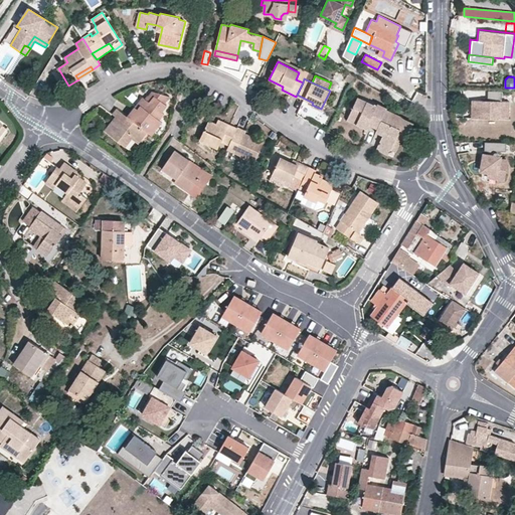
[(509,118),(510,100),(502,100),(502,90),(488,90),(488,97),(488,100),(483,100),(472,99),(472,107),(477,107),(476,117),(509,118)]
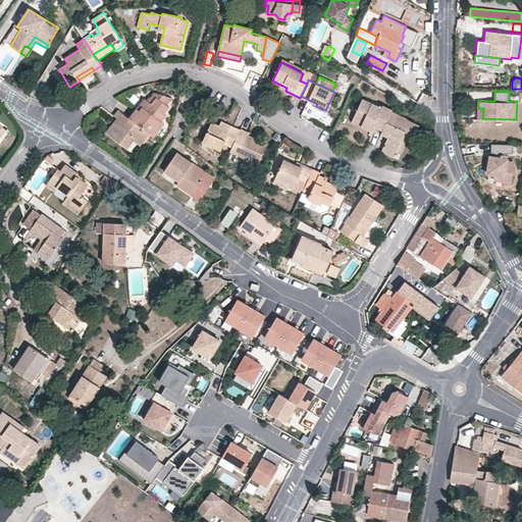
[(153,137),(163,122),(162,121),(166,115),(164,113),(169,107),(166,105),(172,98),(153,93),(148,101),(140,110),(137,109),(129,118),(149,134),(153,137)]
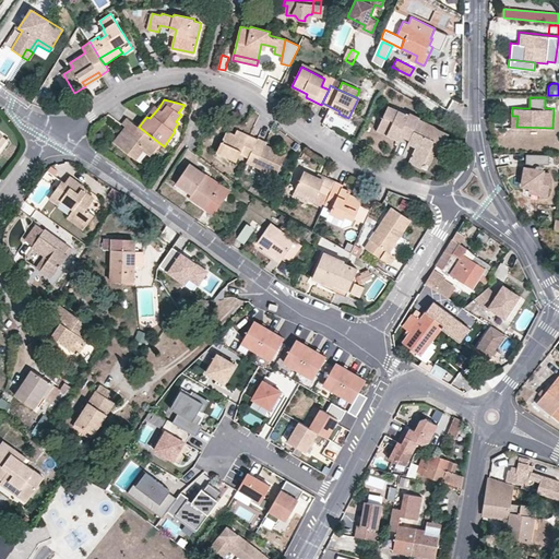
[(408,115),(389,105),(378,128),(390,132),(389,135),(397,140),(400,134),(409,139),(419,118),(420,117),(409,113),(408,115)]
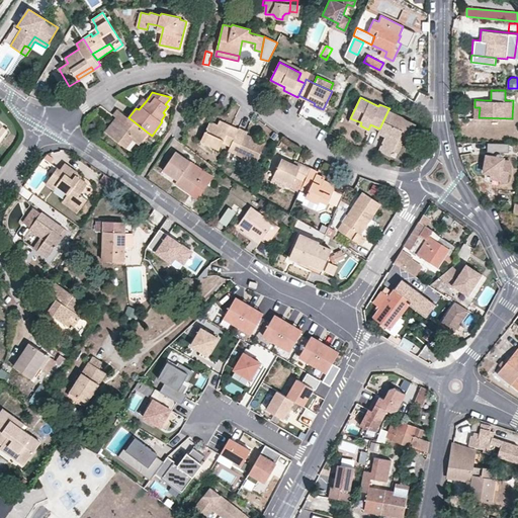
[(147,100),(143,98),(136,108),(139,109),(147,100)]
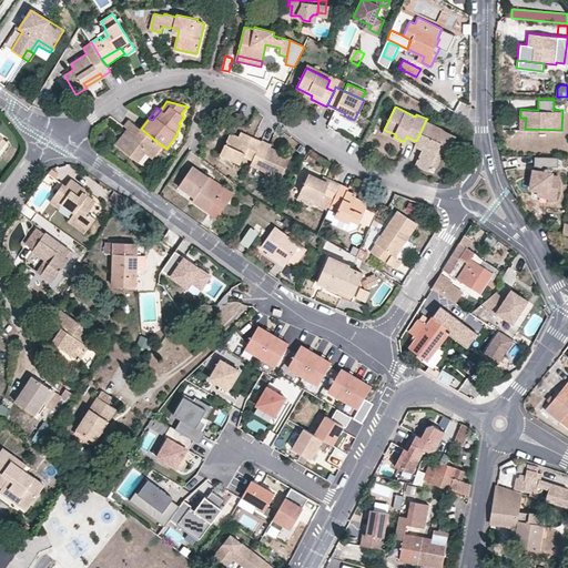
[(152,159),(162,145),(141,129),(129,120),(124,125),(128,129),(117,145),(138,162),(144,153),(152,159)]
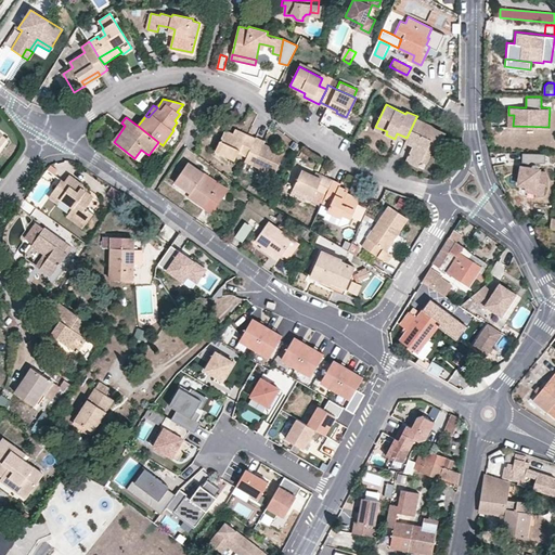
[(420,165),(422,162),(431,141),(441,145),(447,133),(437,130),(431,125),(416,117),(407,138),(405,142),(413,146),(407,159),(420,165)]
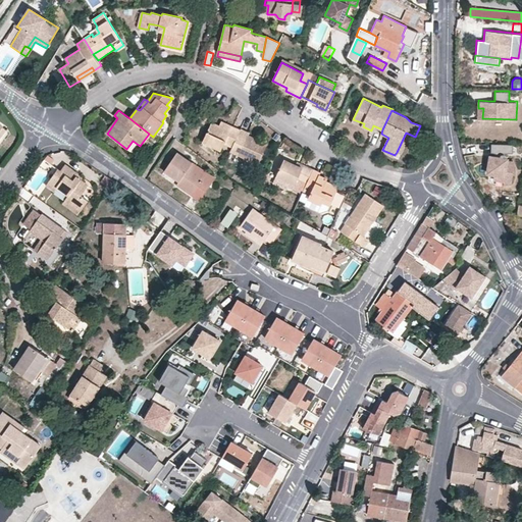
[(221,121),(218,126),(229,132),(231,125),(221,121)]
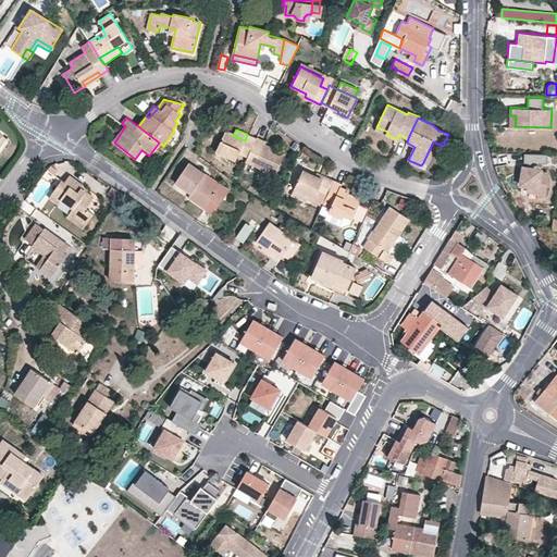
[(247,134),(245,140),(233,135),(225,131),(217,151),(235,160),(238,153),(247,158),(256,138),(247,134)]
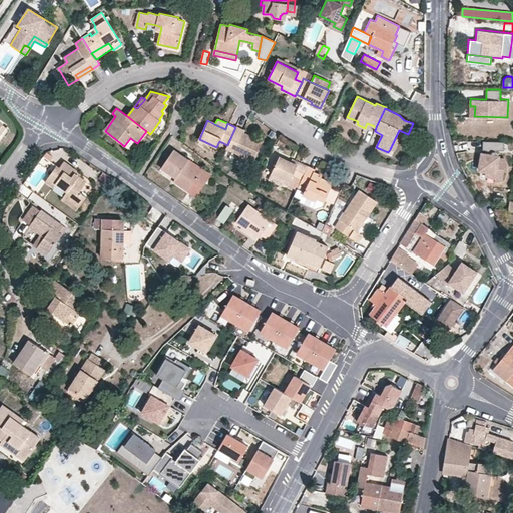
[(227,145),(225,149),(252,161),(262,141),(244,132),(245,130),(236,126),(235,127),(227,145)]
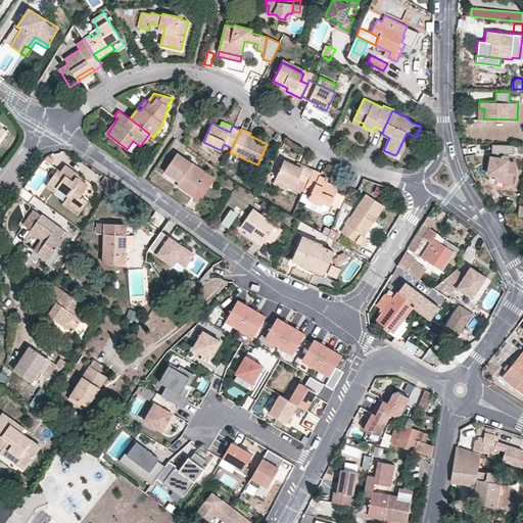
[(397,152),(402,154),(411,139),(418,142),(420,139),(416,137),(407,133),(397,152)]
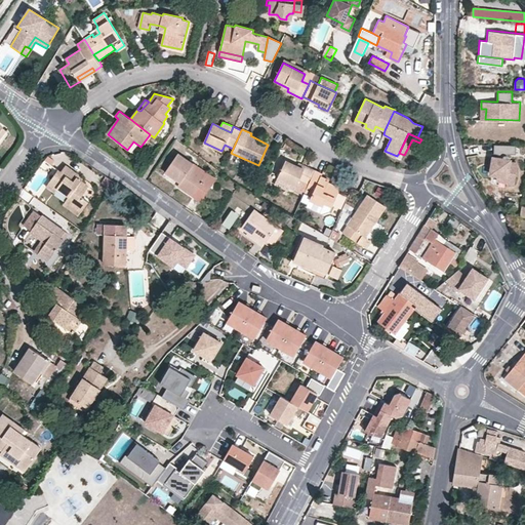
[(515,183),(518,163),(510,162),(510,160),(509,159),(509,156),(506,154),(506,153),(515,154),(515,146),(494,145),(493,153),(497,154),(496,158),(493,157),(490,173),(497,174),(506,176),(506,182),(515,183)]
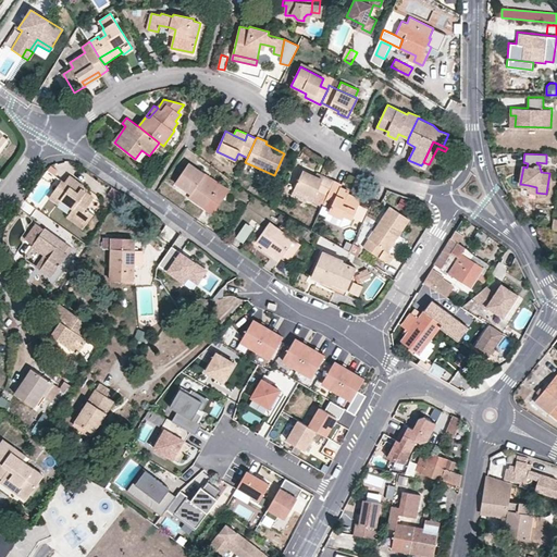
[(219,188),(202,178),(205,174),(189,163),(175,183),(192,194),(189,197),(206,208),(219,188)]
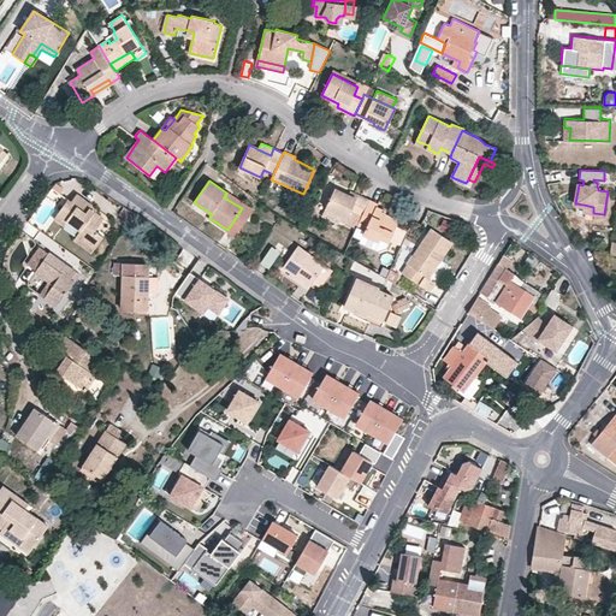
[(342,215),(348,218),(351,211),(361,215),(368,200),(359,195),(356,199),(353,197),(335,189),(326,208),(342,215)]
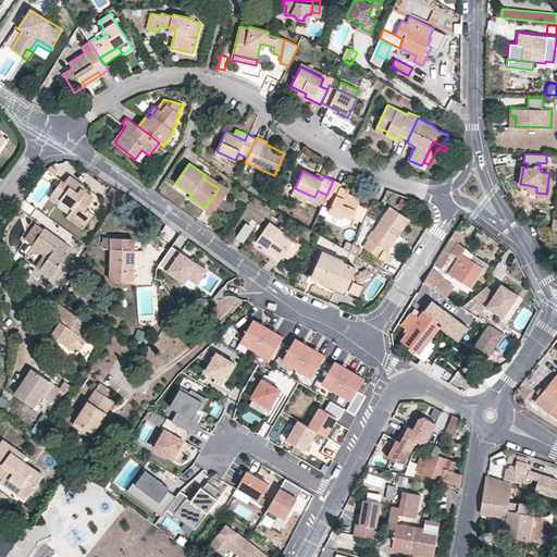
[(202,178),(219,188),(206,208),(215,214),(231,192),(205,174),(202,178)]
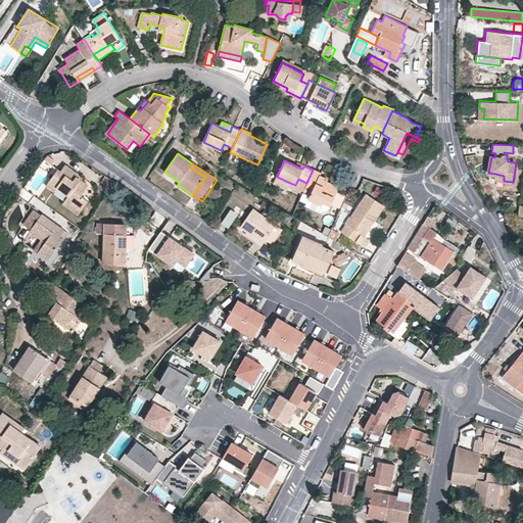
[(50,181),(58,188),(69,195),(66,200),(81,210),(88,202),(82,197),(89,186),(77,177),(78,175),(65,165),(61,171),(59,169),(50,181)]
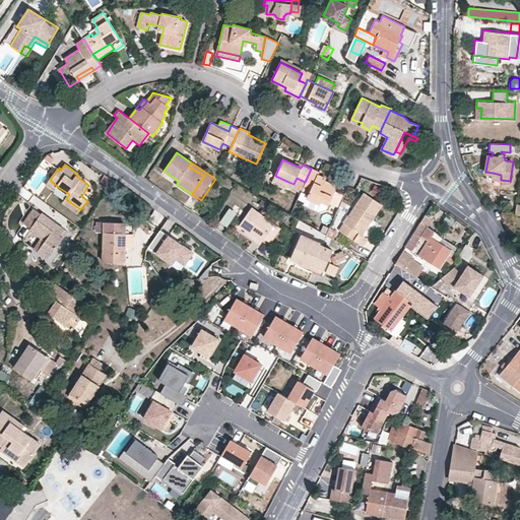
[(335,189),(324,184),(325,181),(326,179),(318,175),(319,173),(311,169),(305,182),(301,192),(309,195),(308,198),(319,203),(320,201),(324,192),(332,196),(335,189)]
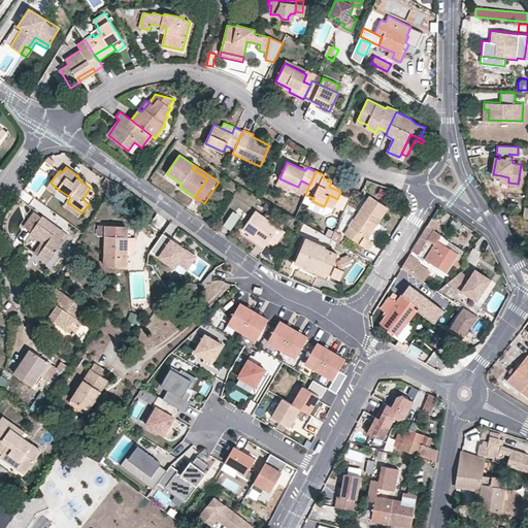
[(305,195),(309,185),(301,180),(298,187),(293,185),(291,189),(305,195)]
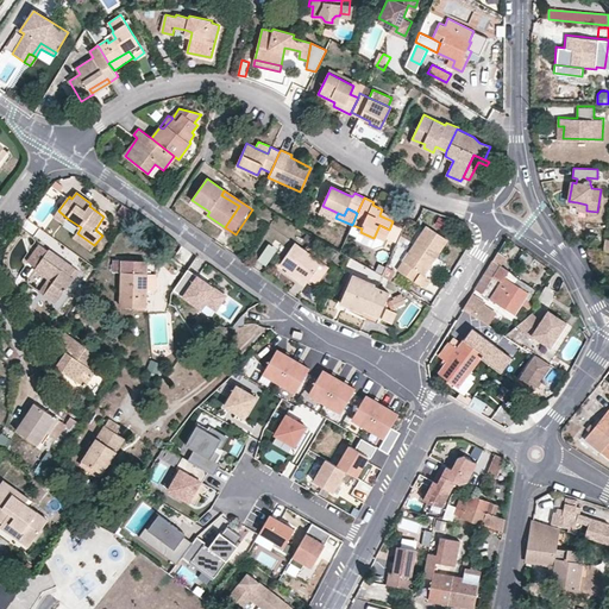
[(58,211),(55,217),(64,224),(68,219),(58,211)]
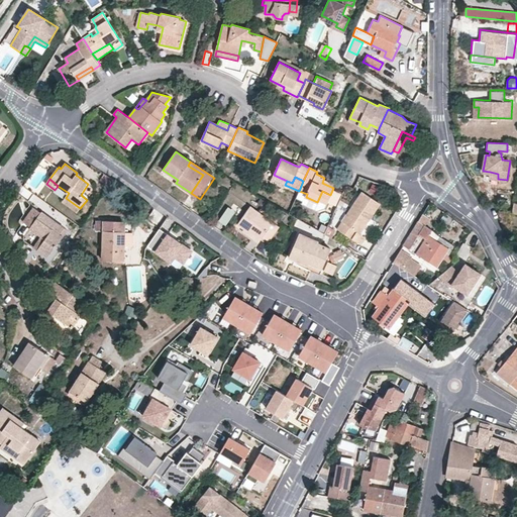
[(333,188),(335,185),(323,180),(322,183),(333,188)]
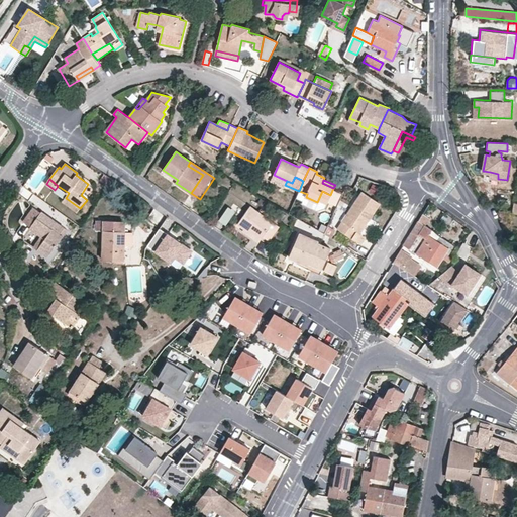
[(324,208),(330,195),(322,191),(318,200),(317,202),(306,197),(307,194),(299,191),(296,197),(303,201),(301,203),(317,211),(324,208)]
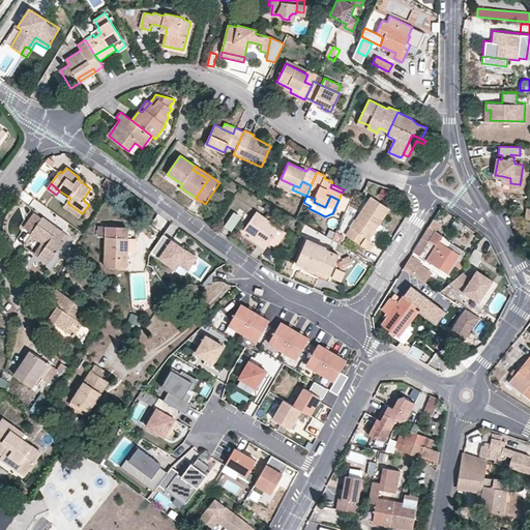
[(389,209),(371,197),(346,235),(361,245),(369,249),(373,243),(372,242),(369,240),(378,226),(389,209)]
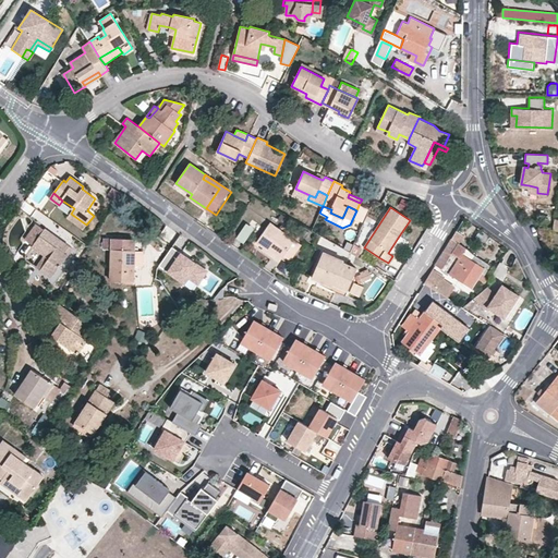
[(71,214),(68,218),(83,230),(86,225),(71,214)]
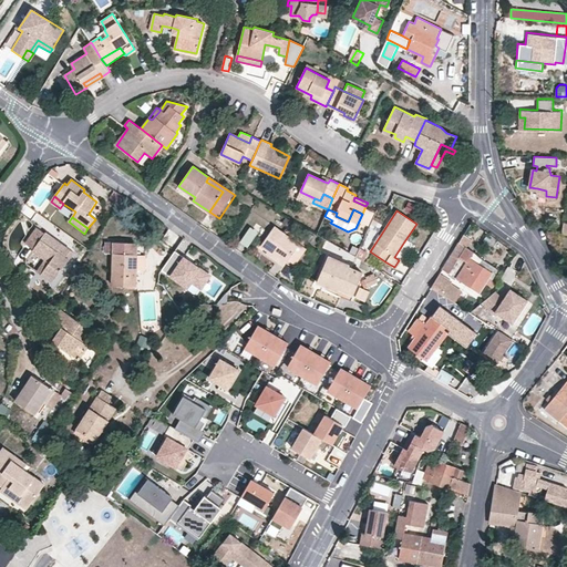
[(248,247),(258,232),(251,227),(240,241),(248,247)]
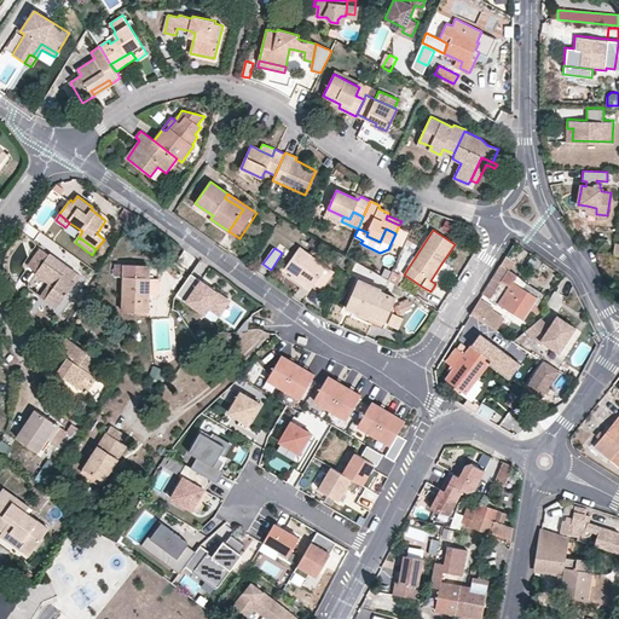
[(284,268),(293,273),(304,281),(301,284),(310,290),(314,284),(325,268),(327,266),(299,248),(284,268)]
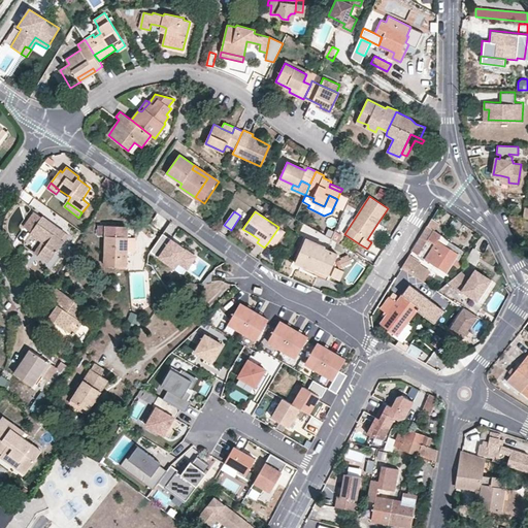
[(25,227),(32,232),(47,243),(39,255),(50,262),(65,240),(62,238),(66,233),(43,217),(42,218),(35,212),(25,227)]
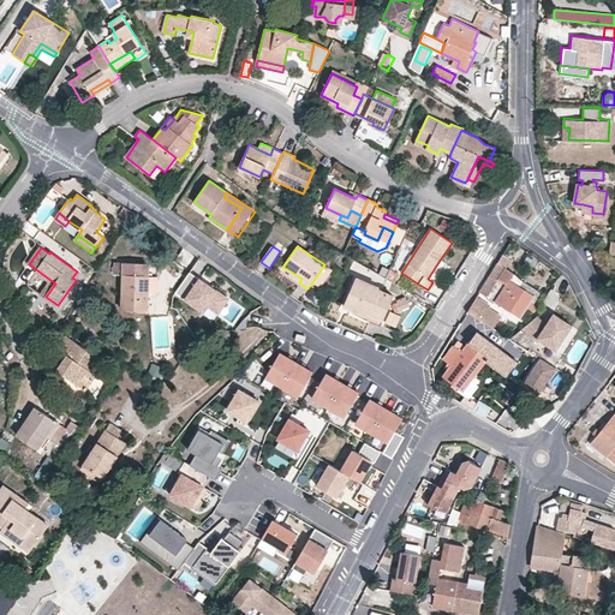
[(541,293),(518,279),(514,275),(512,273),(507,270),(506,268),(511,258),(503,254),(479,292),(519,317),(526,306),(531,308),(541,293)]
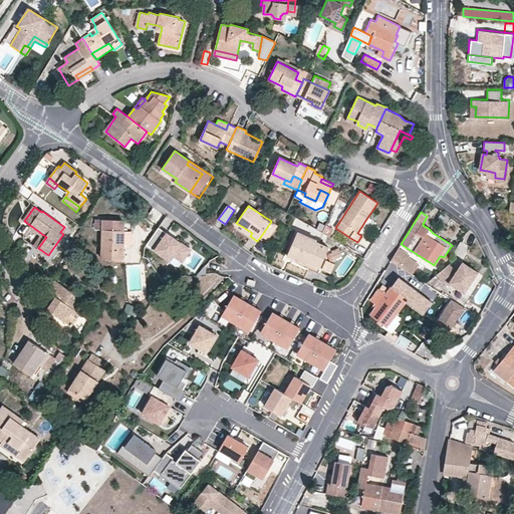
[(102,259),(123,259),(123,245),(124,230),(124,220),(95,219),(94,230),(103,230),(102,259)]
